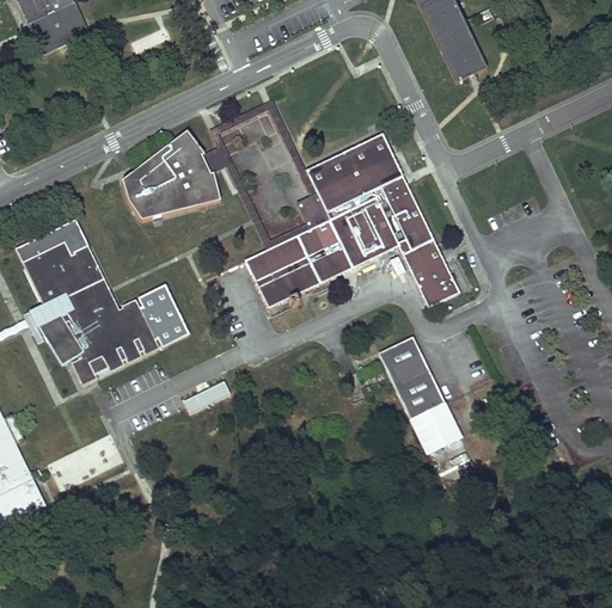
[(17,0),(31,30),(43,54),(66,43),(90,31),(86,24),(74,0),(17,0)]
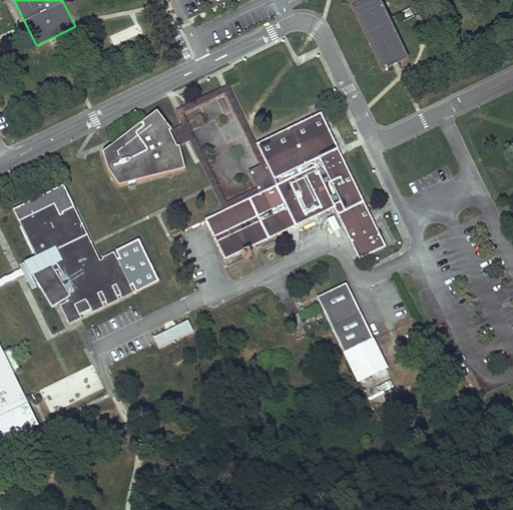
[(350,0),(381,64),(410,50),(387,0),(350,0)]
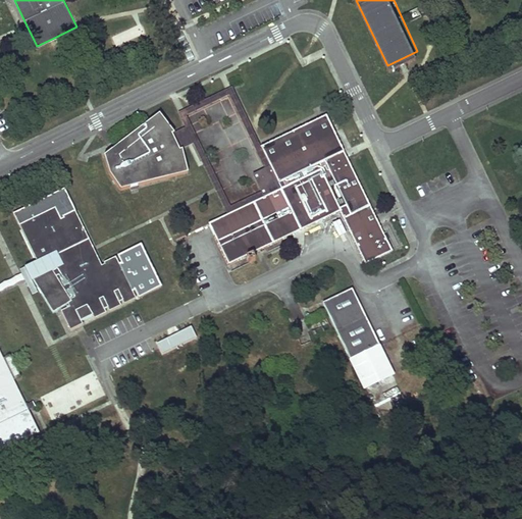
[(160,111),(105,153),(110,170),(121,187),(188,170),(183,147),(179,148),(175,140),(172,132),(174,130),(160,111)]
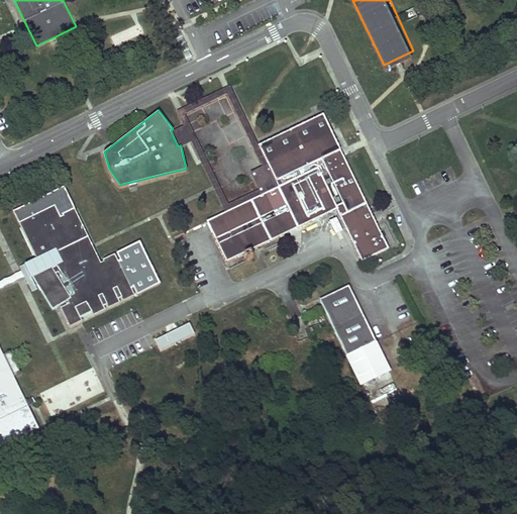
[(323,111),(259,142),(270,164),(266,166),(252,172),(262,189),(263,192),(207,219),(226,260),(244,251),(247,258),(253,254),(250,248),(337,206),(363,259),(389,245),(340,146),(323,111)]
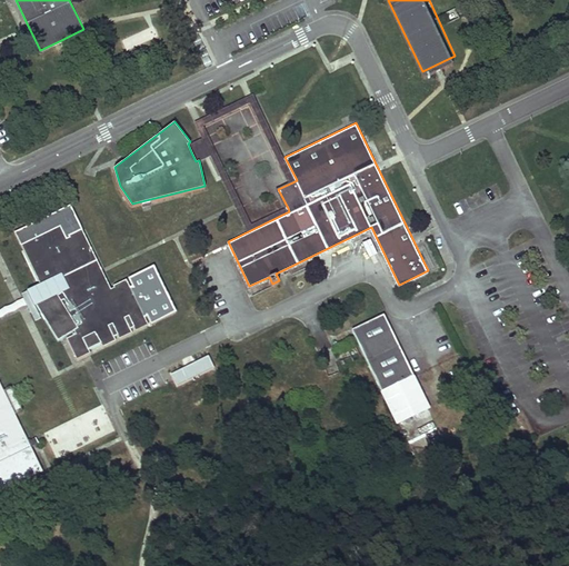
[(60,221),(20,240),(41,283),(28,288),(31,295),(35,300),(59,335),(77,327),(78,330),(68,335),(78,356),(91,349),(90,347),(102,340),(103,344),(117,337),(116,335),(119,333),(120,336),(132,329),(131,327),(135,325),(136,328),(148,321),(126,276),(113,281),(115,284),(111,286),(101,267),(81,225),(69,231),(70,234),(67,235),(60,221)]
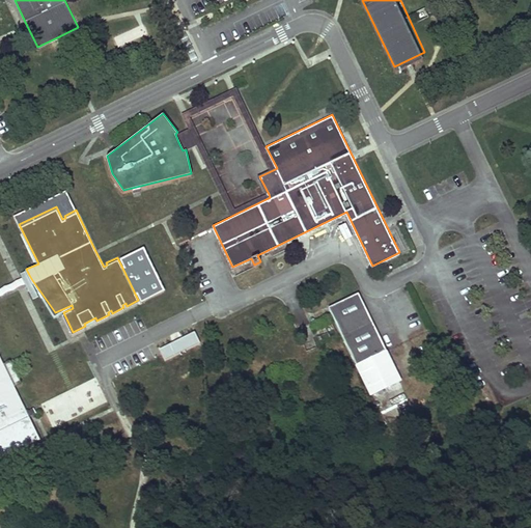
[(339,225),(344,238),(351,235),(345,223),(339,225)]
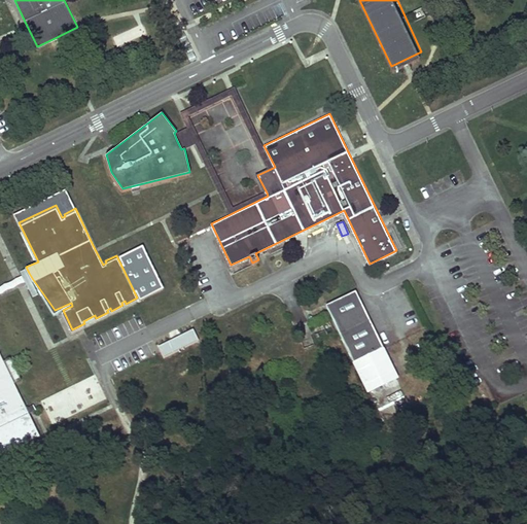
[(249,256),(231,265),(234,271),(252,263),(249,256)]
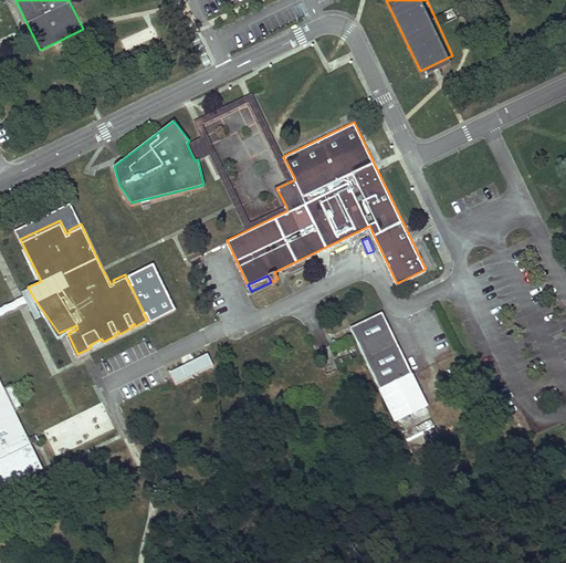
[(381,311),(350,325),(380,387),(411,371),(381,311)]
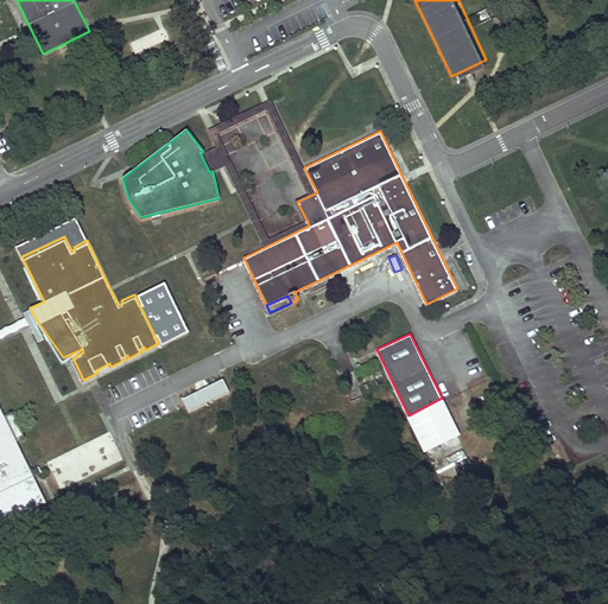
[(380,367),(372,372),(378,383),(387,379),(380,367)]
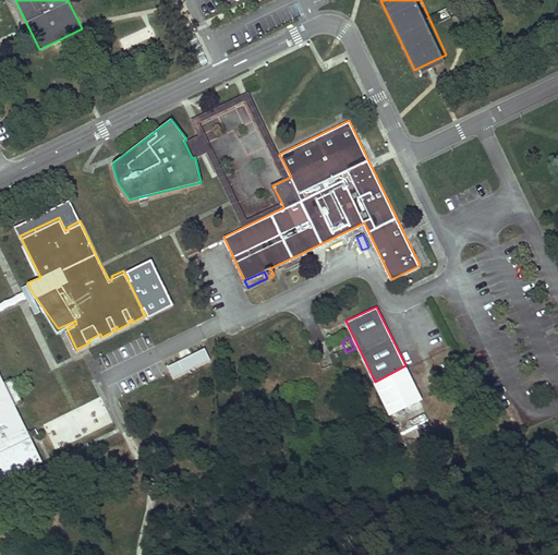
[(169,356),(162,359),(170,373),(176,370),(169,356)]
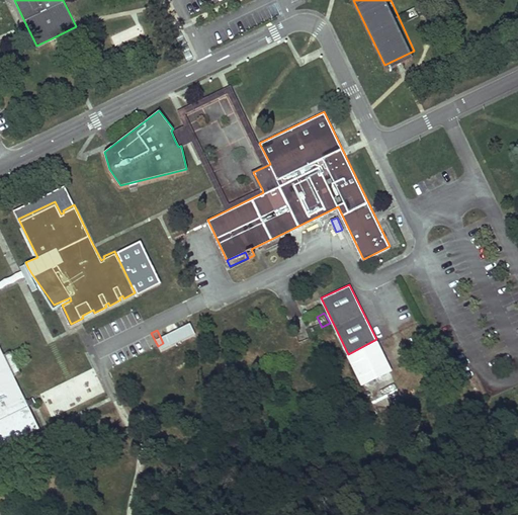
[(362,383),(391,369),(376,339),(348,354),(362,383)]
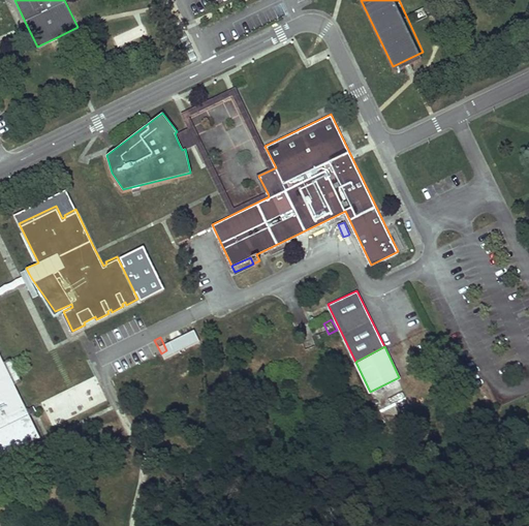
[(0,356),(0,454),(38,436),(0,356)]
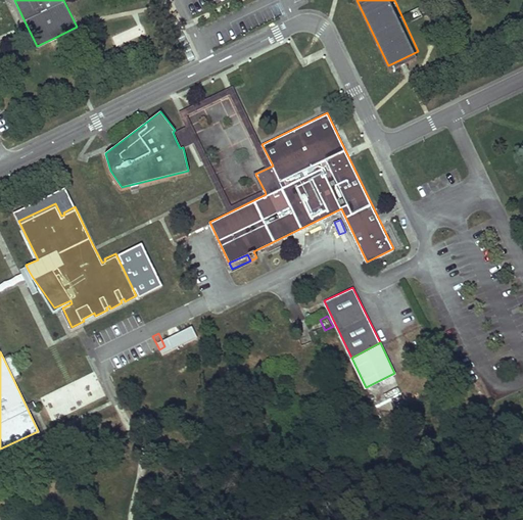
[(86,351),(33,377),(51,418),(105,393),(86,351)]
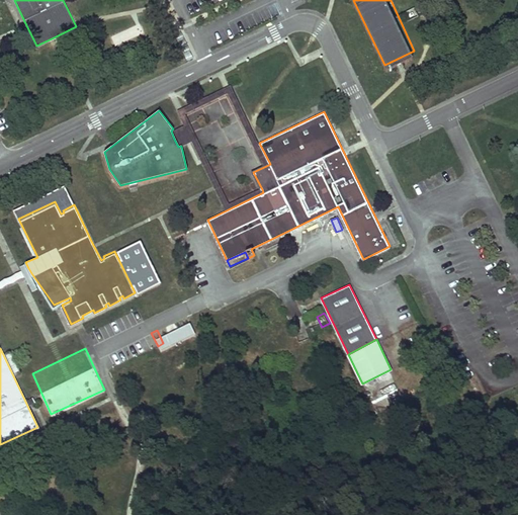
[(472,373),(467,375),(480,401),(485,399),(472,373)]
